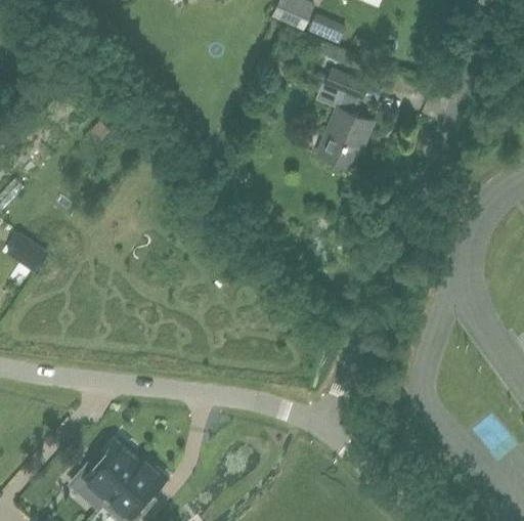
[(312,7),(313,6),(299,0),(279,0),(273,15),(289,22),(303,29),(312,7)]
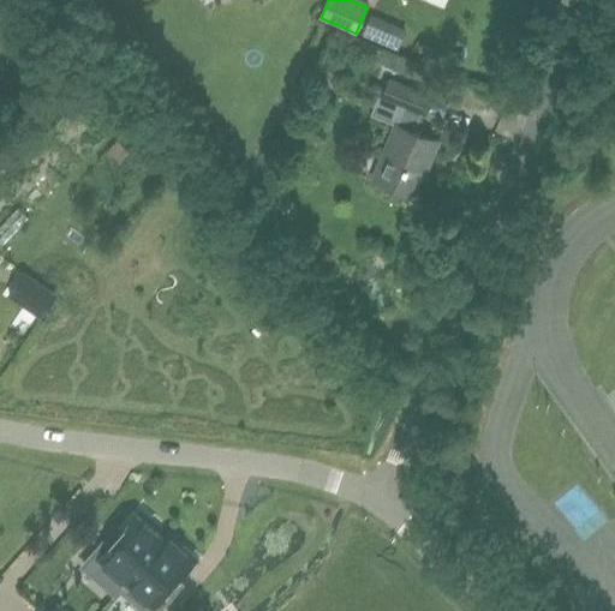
[(370,18),(362,37),(398,52),(406,33),(370,18)]
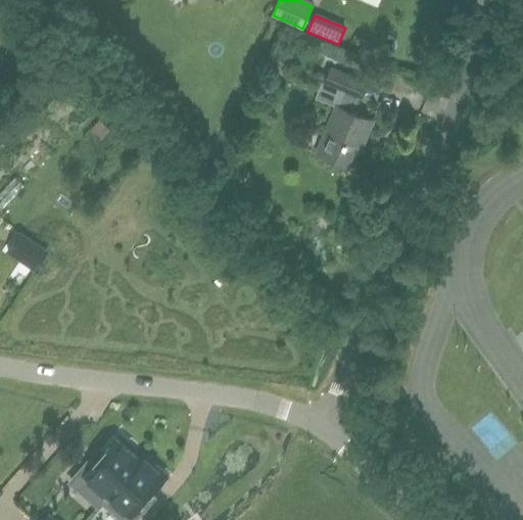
[(274,60),(289,66),(294,53),(280,47),(274,60)]
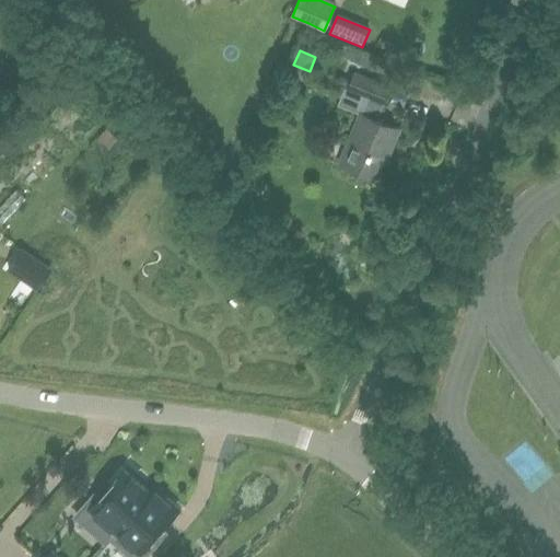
[(386,165),(399,131),(376,122),(383,107),(387,109),(395,90),(353,73),(346,92),(368,101),(361,116),(358,114),(336,166),(375,183),(383,164),(386,165)]
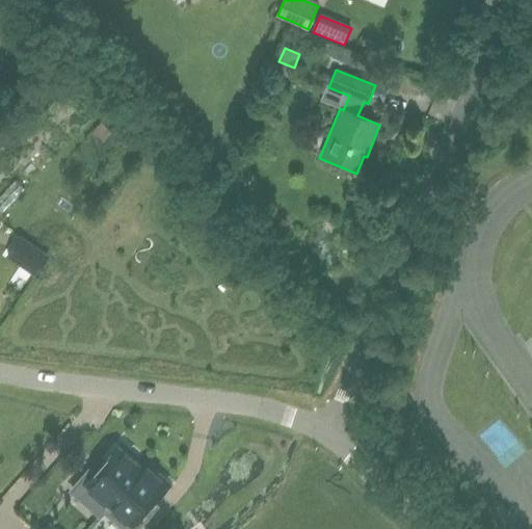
[(102,143),(111,134),(101,124),(91,134),(102,143)]
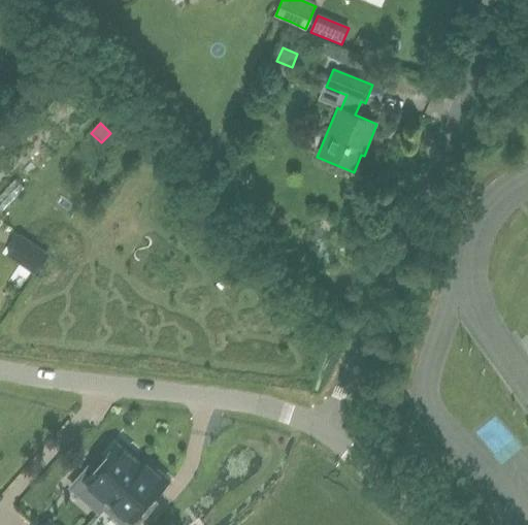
[(0,145),(10,136),(0,125),(0,145)]
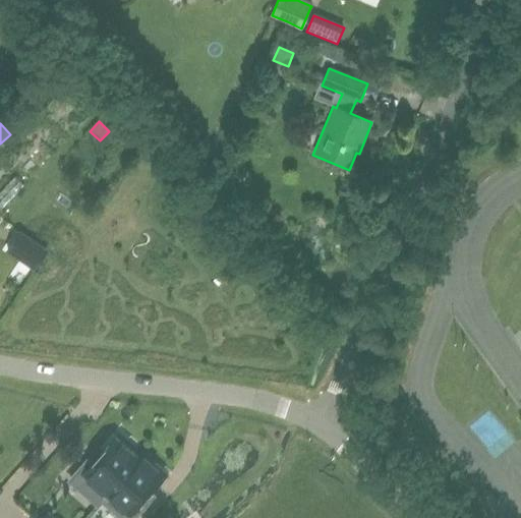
[(20,229),(15,238),(40,251),(45,242),(20,229)]
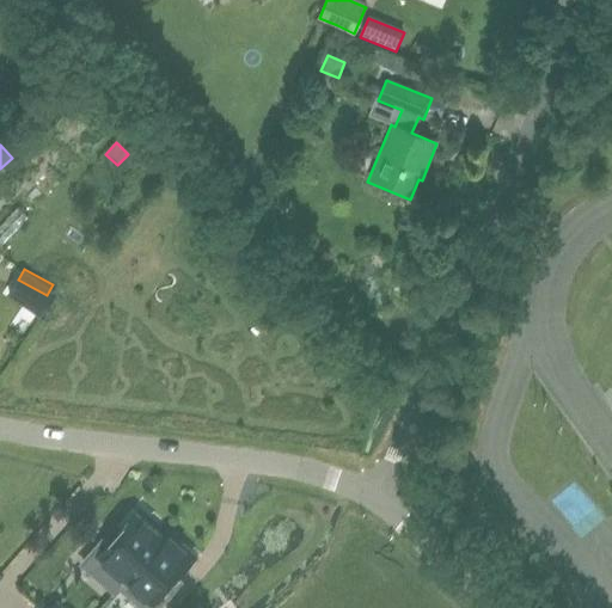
[(41,318),(50,302),(19,281),(8,296),(41,318)]
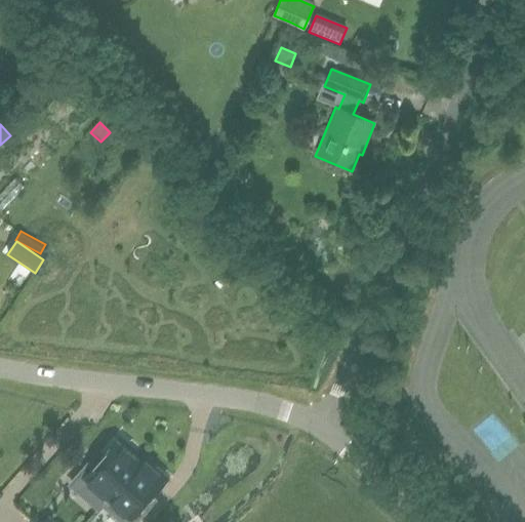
[(139,464),(138,464),(116,443),(89,473),(85,470),(71,486),(98,510),(103,506),(103,505),(139,464)]
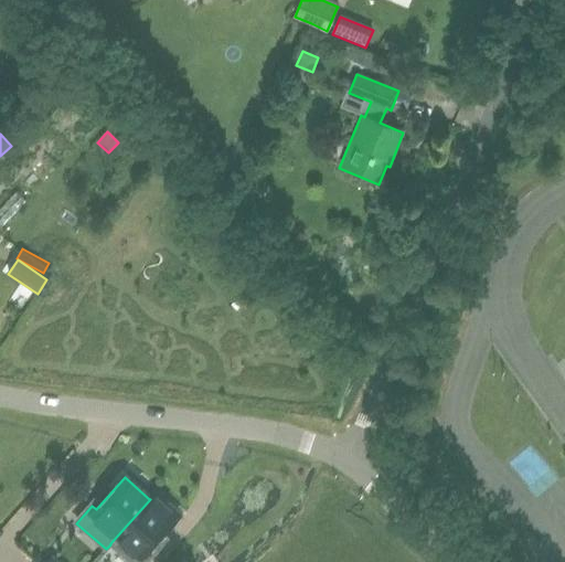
[(153,494),(149,499),(150,499),(110,543),(110,544),(130,561),(146,561),(155,552),(150,549),(179,517),(153,494)]
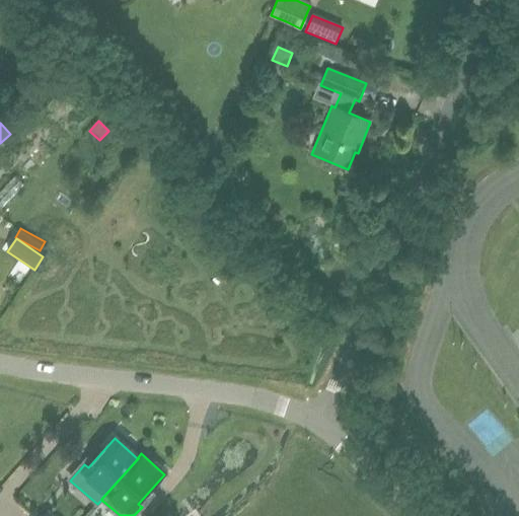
[(62,467),(72,473),(79,460),(69,455),(62,467)]
